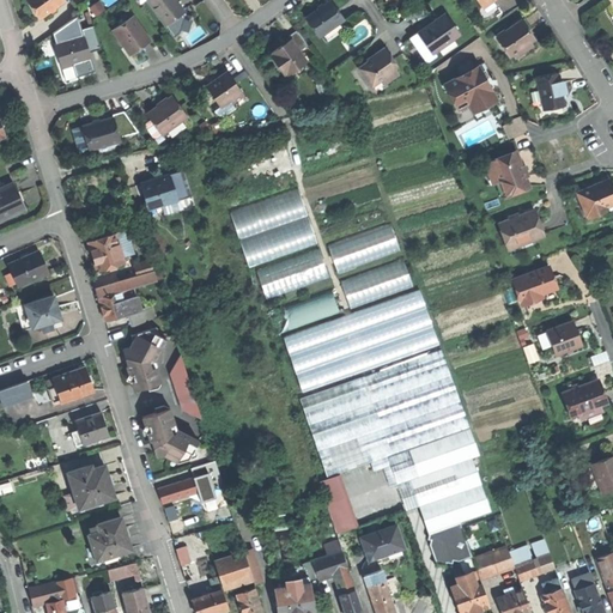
[(32,0),(37,7),(44,17),(66,1),(65,0),(32,0)]
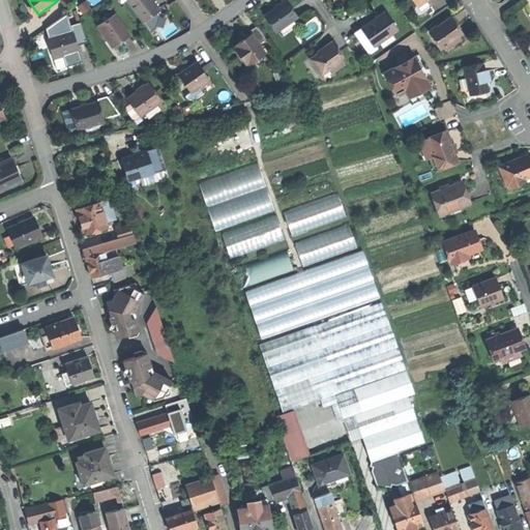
[(127,0),(143,21),(150,17),(158,9),(151,0),(127,0)]
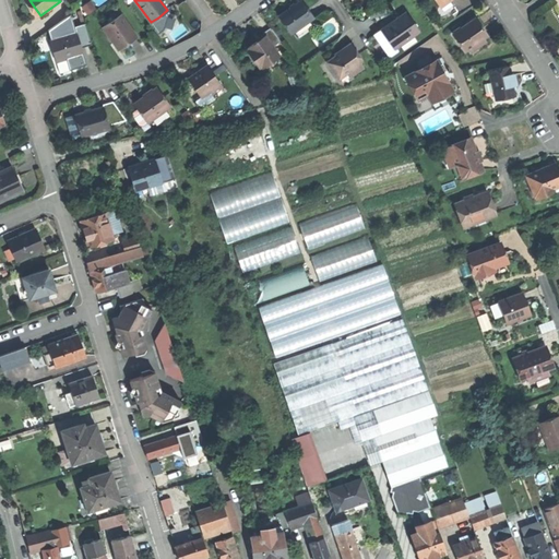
[(455,8),(450,0),(450,1),(441,8),(440,7),(439,8),(438,10),(441,15),(444,15),(455,8)]
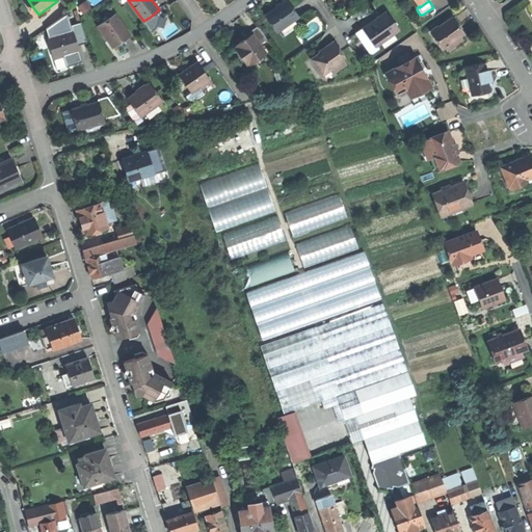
[(266,16),(277,32),(298,18),(286,1),(275,8),(266,16)]
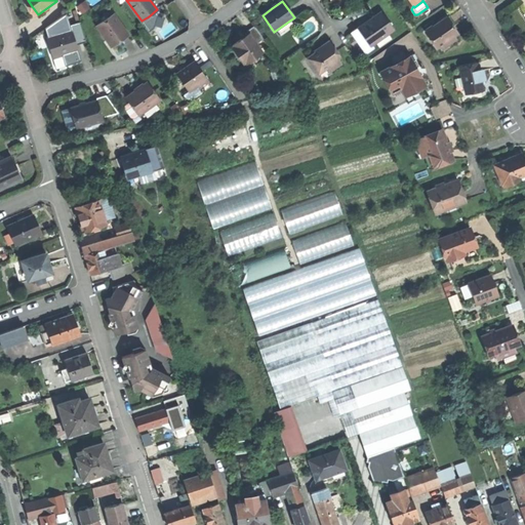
[(359,27),(372,45),(373,44),(394,30),(381,11),(373,17),(375,19),(369,23),(368,21),(363,24),(359,27)]
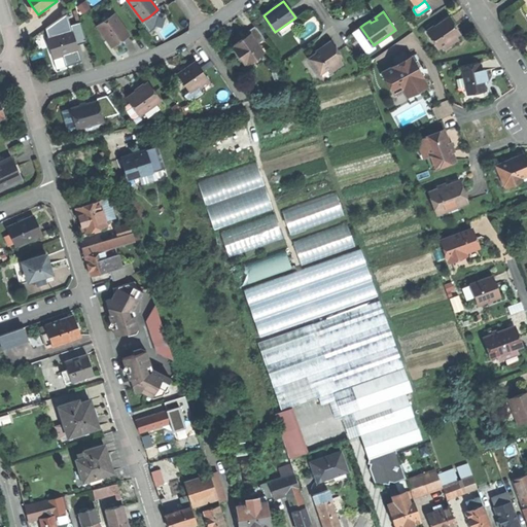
[(97,26),(111,47),(119,41),(129,35),(114,13),(97,26)]
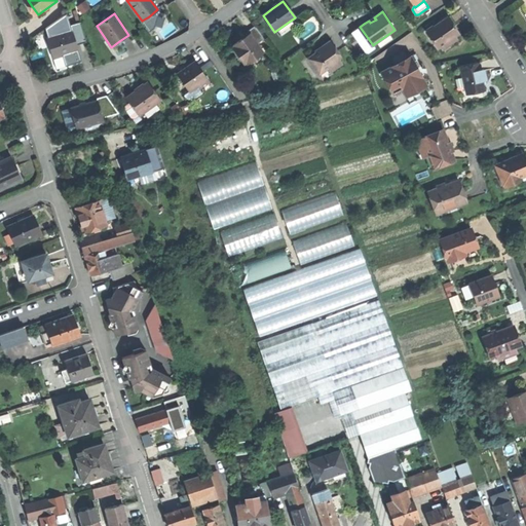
[(425,32),(438,48),(441,46),(455,36),(457,35),(452,28),(445,19),(425,32)]
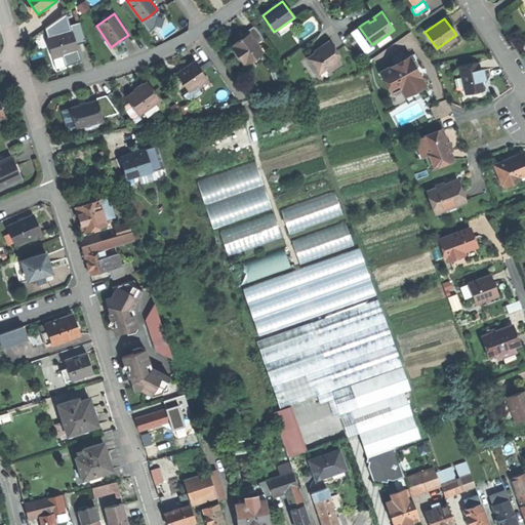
[(47,39),(52,57),(65,54),(67,58),(73,56),(79,54),(76,44),(73,35),(75,35),(74,32),(82,29),(80,23),(70,26),(72,32),(47,39)]
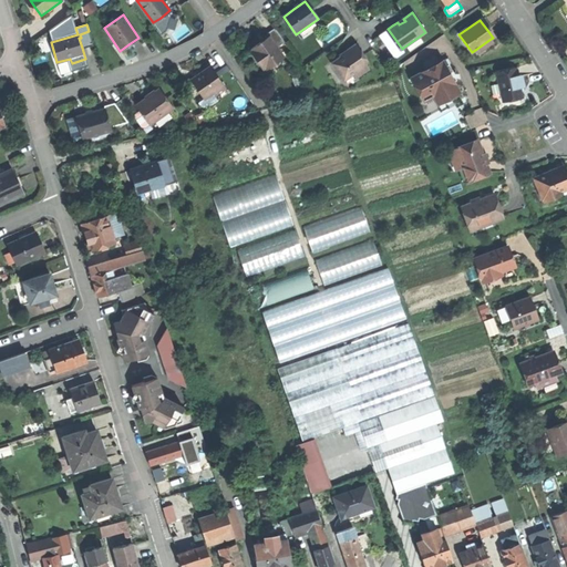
[(404,50),(403,48),(402,49),(388,29),(380,34),(395,57),(404,50)]
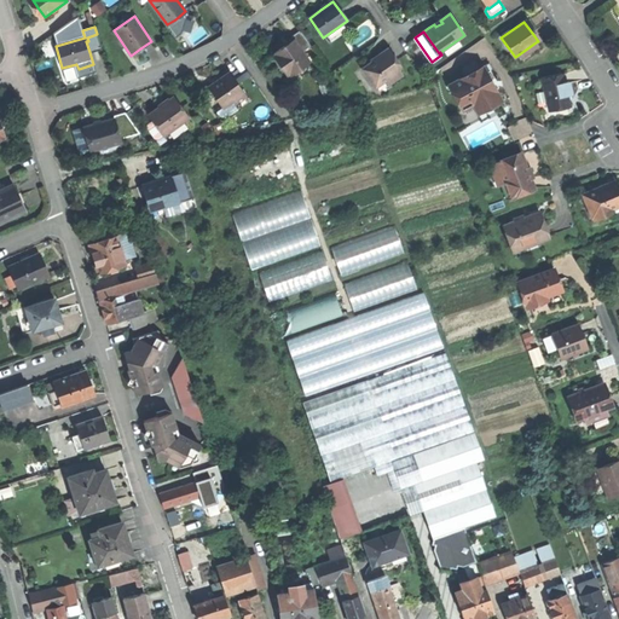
[(102,48),(97,34),(87,38),(88,41),(86,41),(90,52),(102,48)]
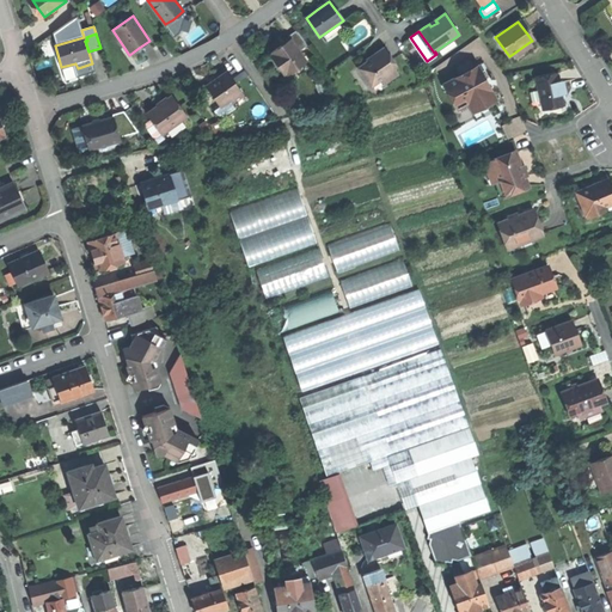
[(280,47),(271,53),(274,55),(286,73),(287,75),(306,62),(291,40),(280,47)]
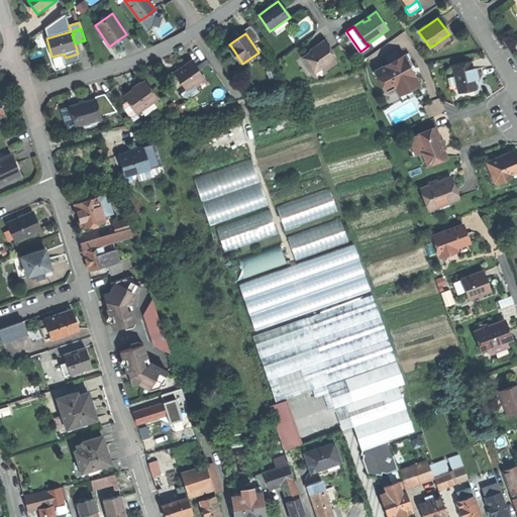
[(450,38),(447,35),(433,45),(435,48),(450,38)]
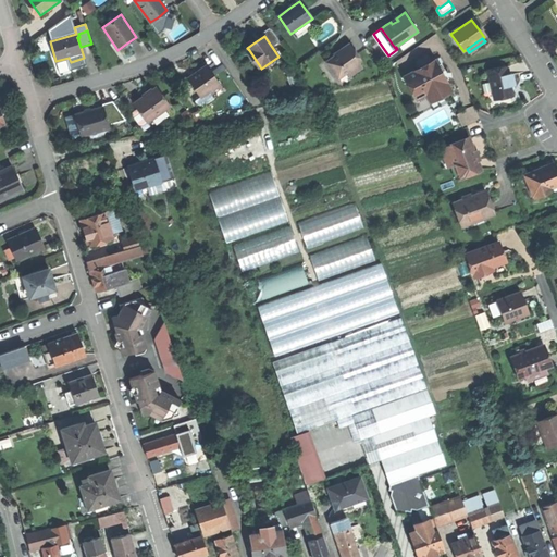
[(334,57),(325,63),(337,81),(349,73),(353,77),(363,69),(356,59),(357,54),(350,46),(344,48),(339,50),(341,52),(334,57)]
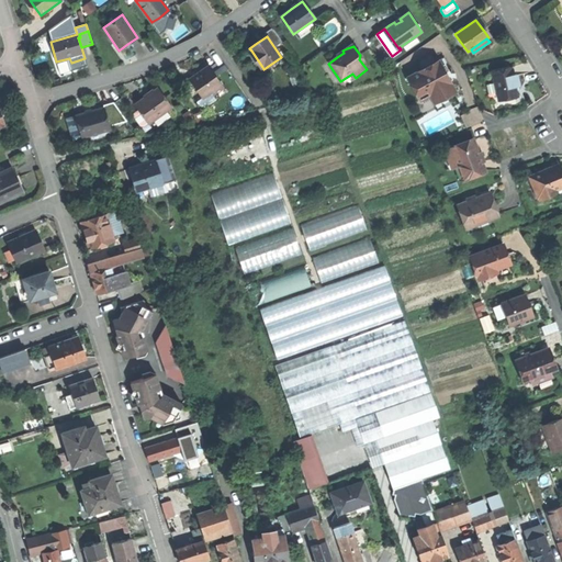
[(259,69),(262,67),(251,51),(248,53),(259,69)]
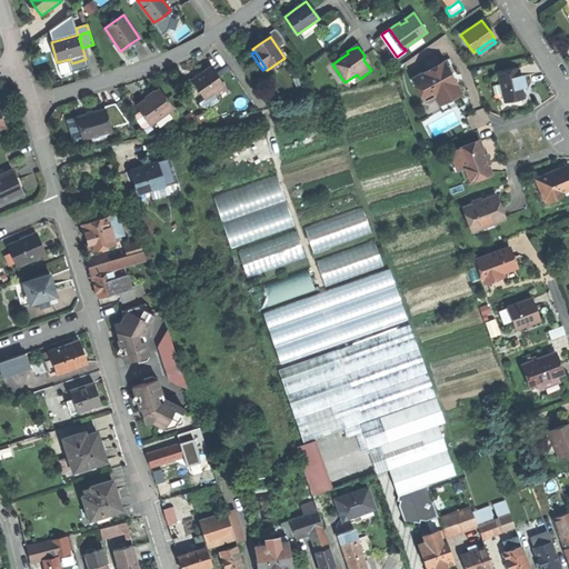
[(426,65),(429,70),(441,63),(438,59),(436,58),(427,62),(426,65)]
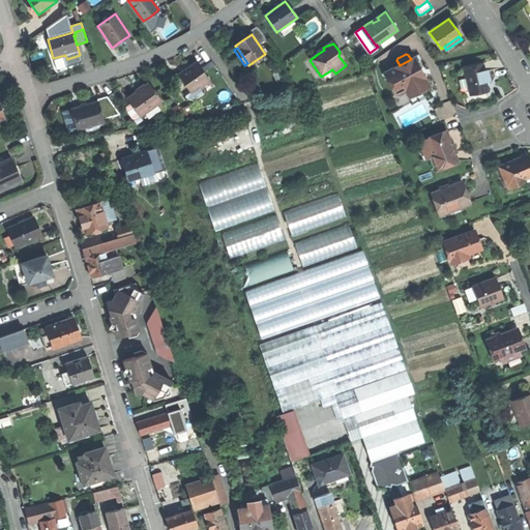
[(385,72),(396,94),(405,90),(408,94),(420,88),(418,84),(425,79),(417,63),(414,57),(411,59),(400,65),(385,72)]
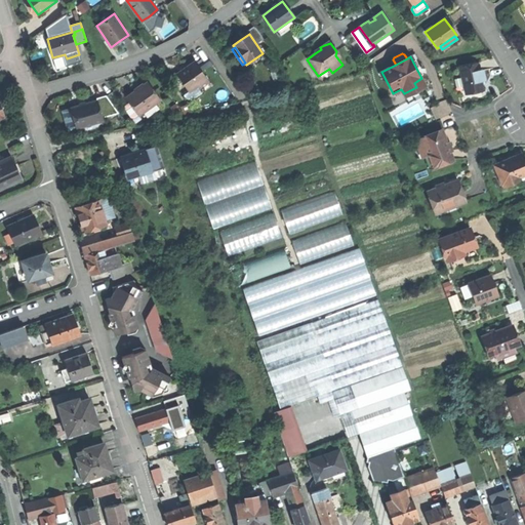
[(185,70),(176,76),(189,92),(198,86),(200,89),(209,82),(194,63),(185,70)]
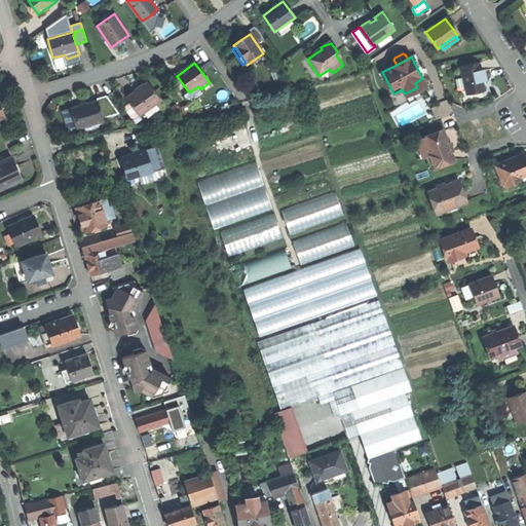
[(478,63),(461,66),(467,94),(484,90),(481,76),(478,63)]
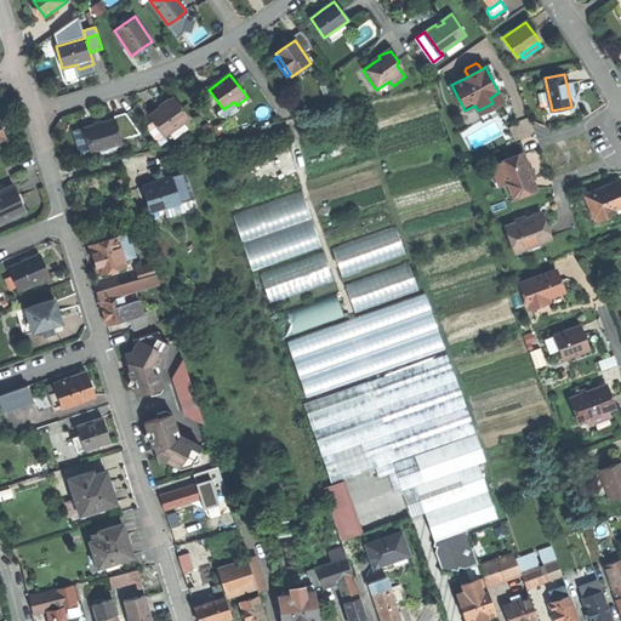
[(493,103),(495,107),(503,102),(499,92),(490,98),(493,103)]
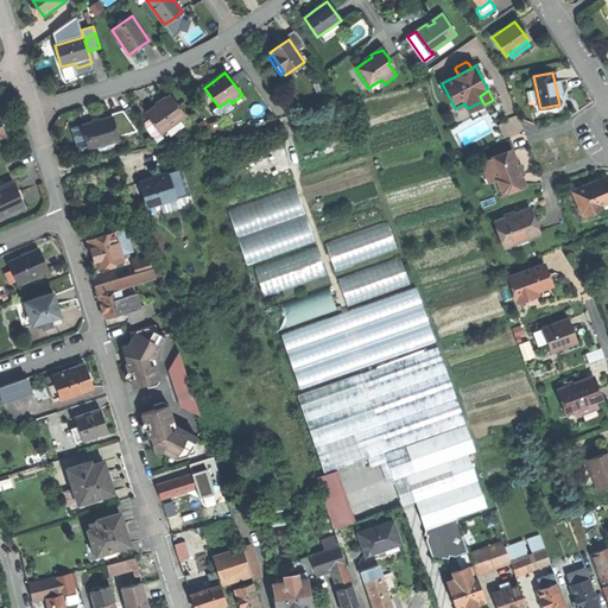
[(151,118),(162,133),(163,132),(182,118),(184,115),(170,96),(157,106),(147,113),(151,118)]
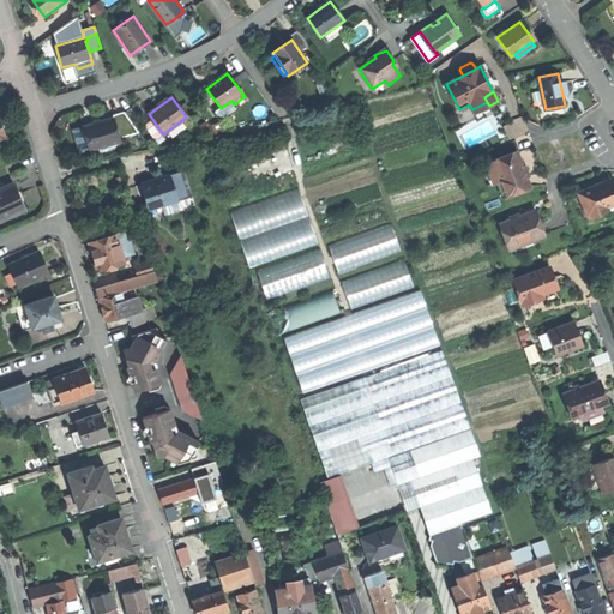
[(238,108),(234,104),(232,101),(221,108),(215,113),(224,119),(238,108)]
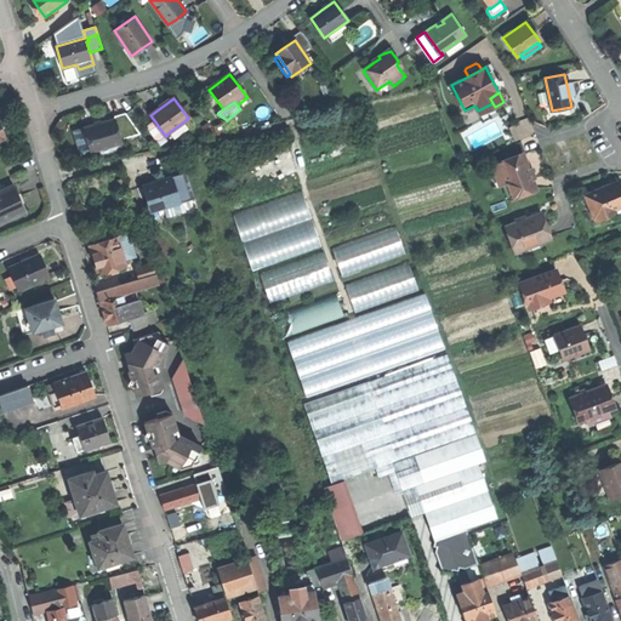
[(495,107),(493,103),(478,110),(479,115),(488,110),(495,107)]
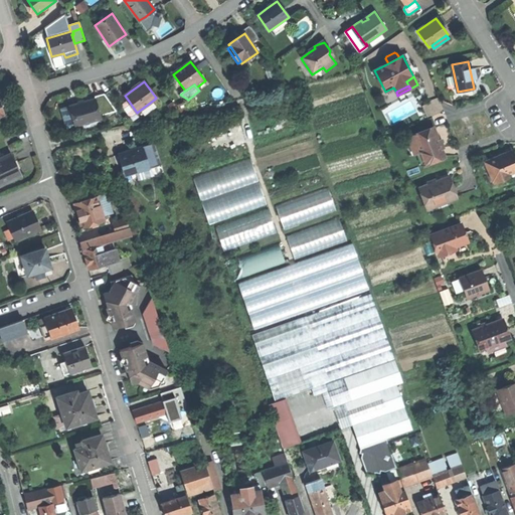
[(69,107),(75,127),(102,119),(101,116),(117,112),(104,94),(95,97),(96,99),(80,104),(69,107)]
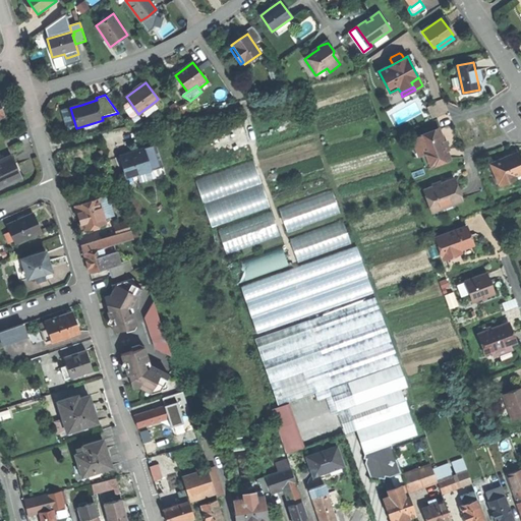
[(133,117),(138,114),(129,101),(124,105),(124,108),(130,117),(133,117)]
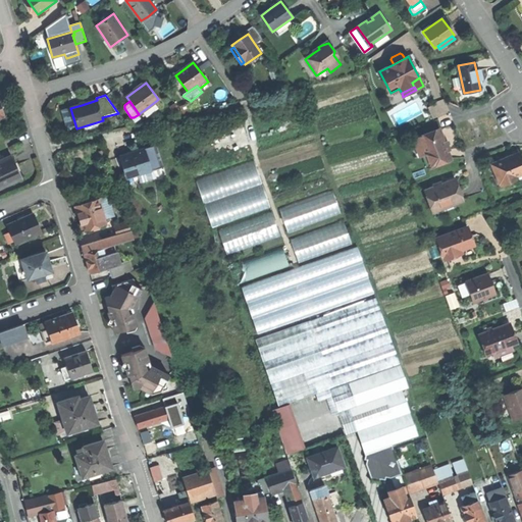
[(160,106),(156,101),(140,113),(144,118),(160,106)]
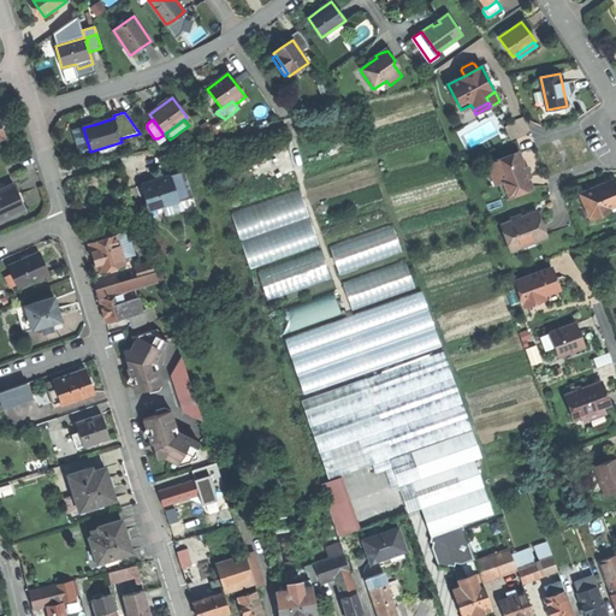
[(90,152),(83,128),(72,131),(80,154),(90,152)]
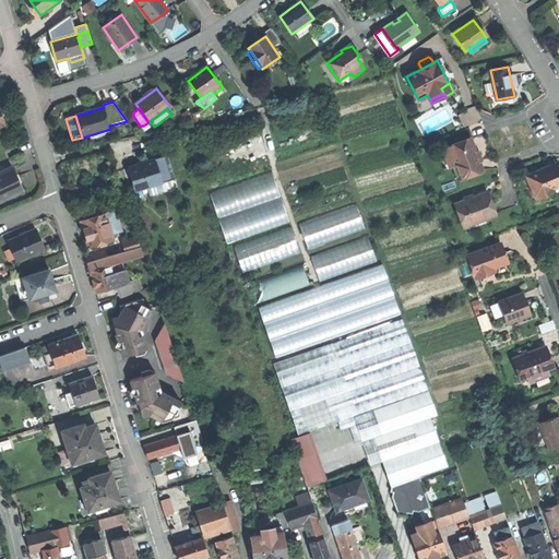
[(472,139),(449,146),(456,166),(453,166),(459,179),(483,170),(477,154),(472,139)]
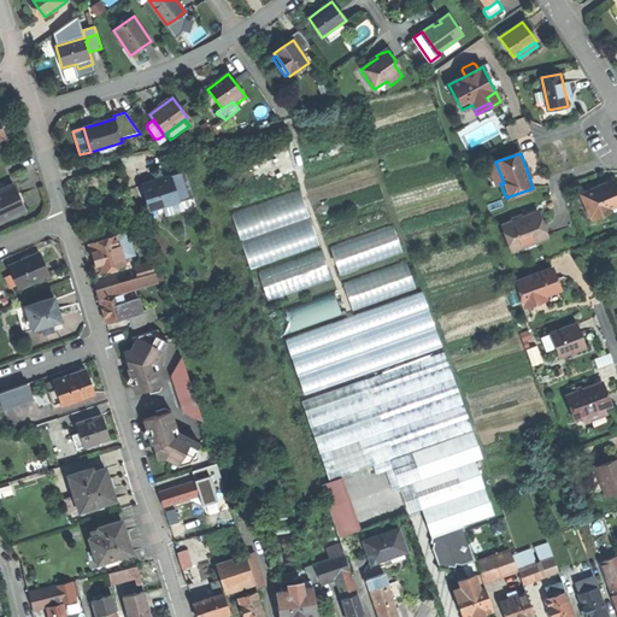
[(498,184),(500,183),(504,183),(495,162),(489,164),(498,184)]
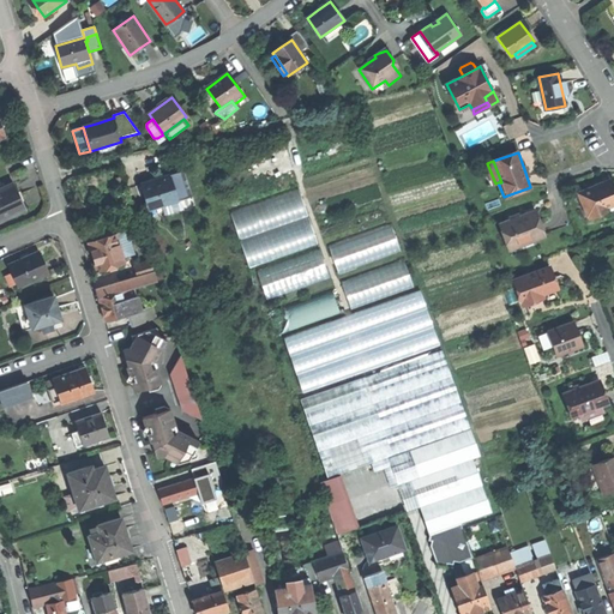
[(170,175),(142,184),(146,197),(150,209),(178,200),(170,175)]
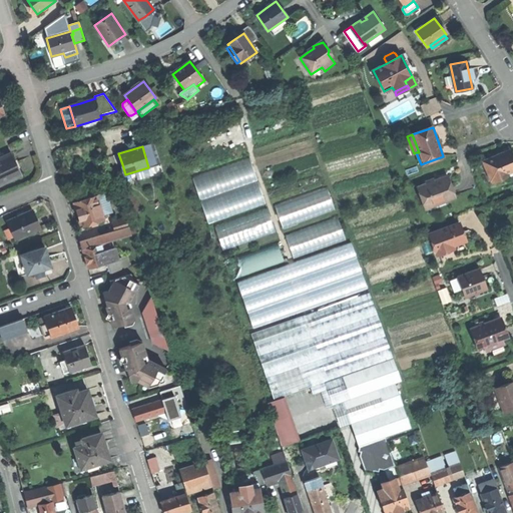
[(484,160),(492,179),(508,172),(507,169),(512,166),(512,153),(511,149),(484,160)]
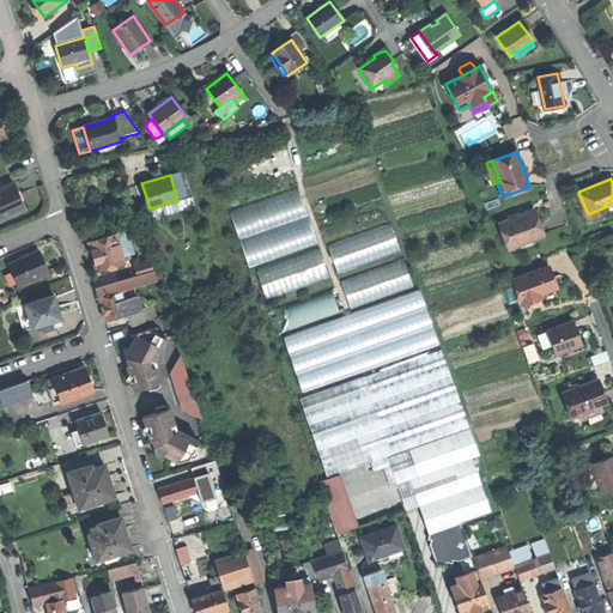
[(0,189),(0,220),(26,210),(20,198),(14,183),(0,189)]
